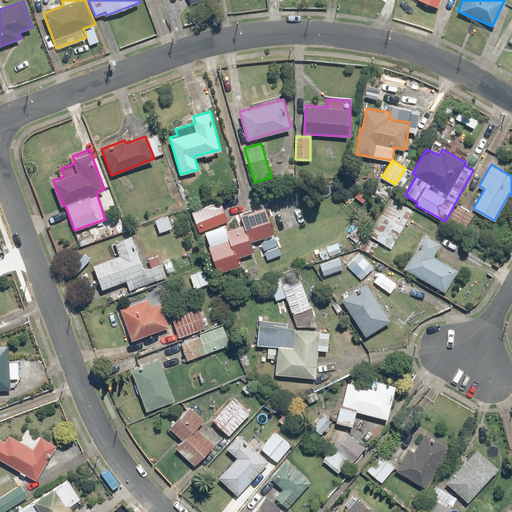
[(391,247),(412,209),(391,198),(371,236),(391,247)]
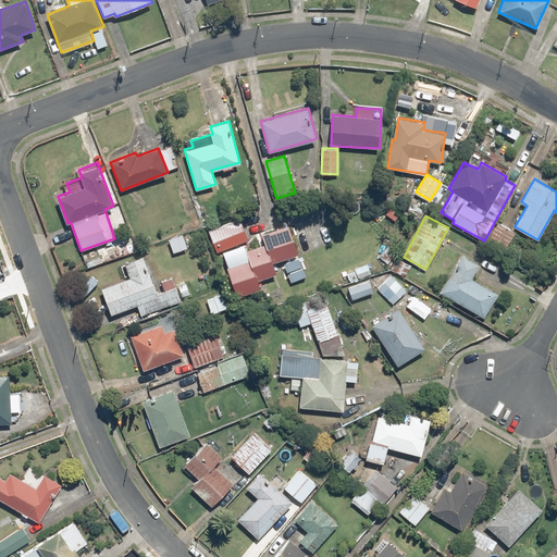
[(242,218),(209,231),(218,251),(249,239),(242,218)]
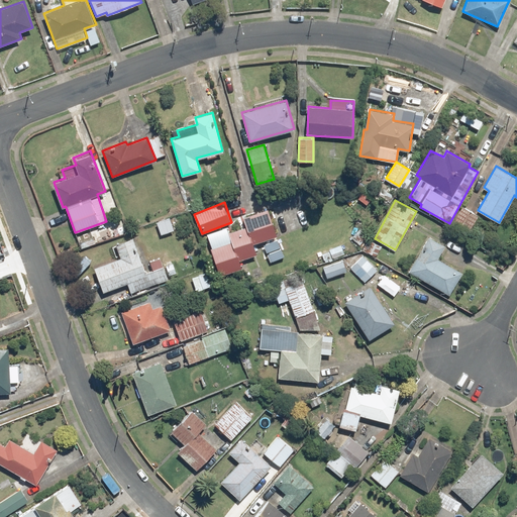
[(479,215),(461,205),(455,215),(473,225),(479,215)]
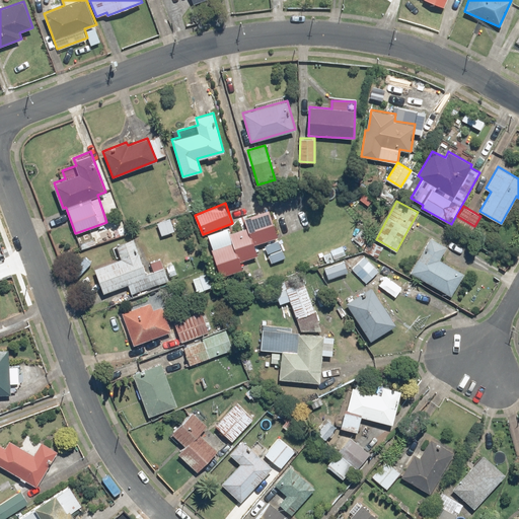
[(233,242),(212,249),(221,277),(244,269),(241,262),(258,255),(254,243),(278,235),(269,209),(243,218),(246,226),(229,232),(233,242)]
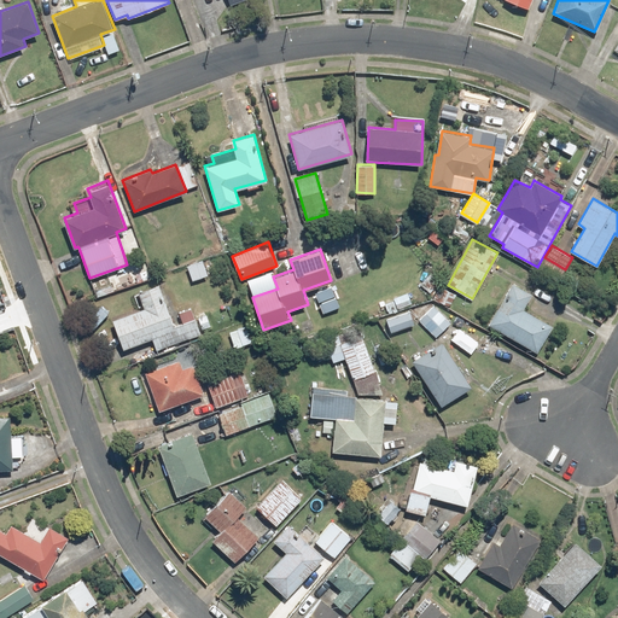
[(532,293),(512,281),(488,324),(537,351),(553,325),(524,308),(532,293)]
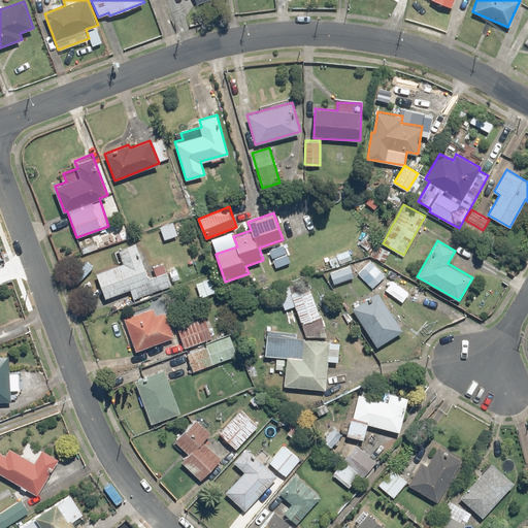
[(177,267),(166,270),(163,262),(151,266),(155,277),(147,279),(136,241),(117,248),(122,263),(96,271),(104,298),(130,290),(133,298),(171,286),(169,282),(180,278),(177,267)]
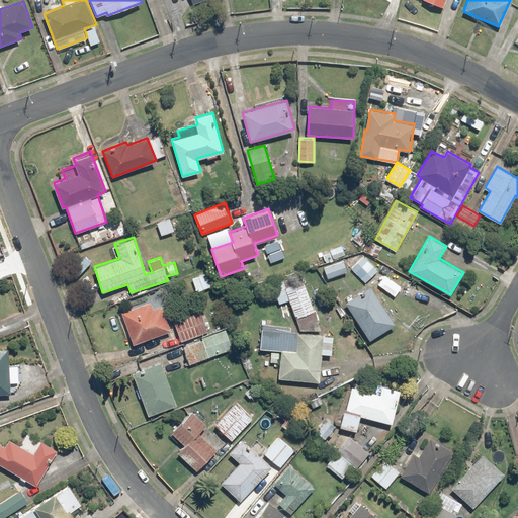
[(211,286),(206,273),(194,278),(198,290),(211,286)]
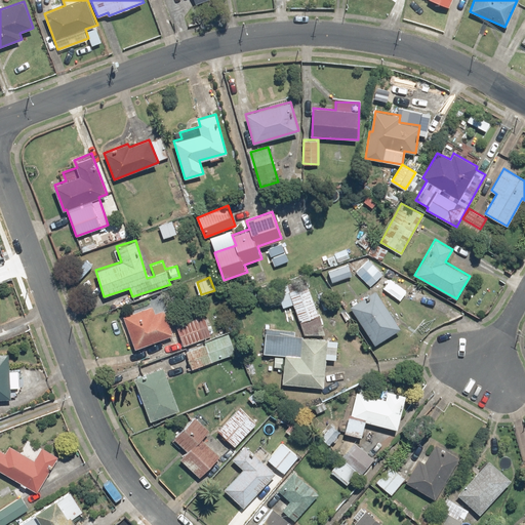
[(323,329),(307,284),(289,291),(286,283),(274,287),(279,301),(291,296),(306,335),(323,329)]
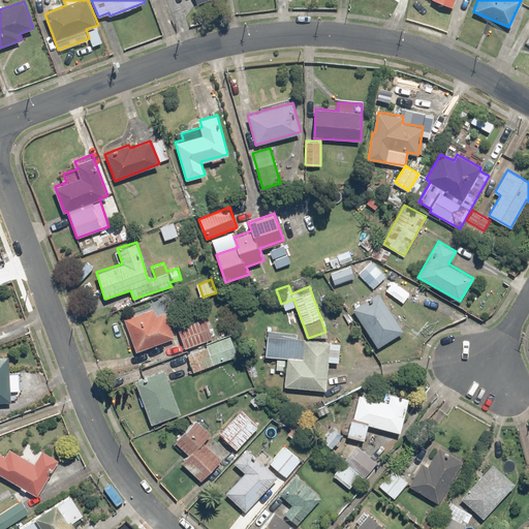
[(377,290),(352,308),(378,347),(403,330),(377,290)]
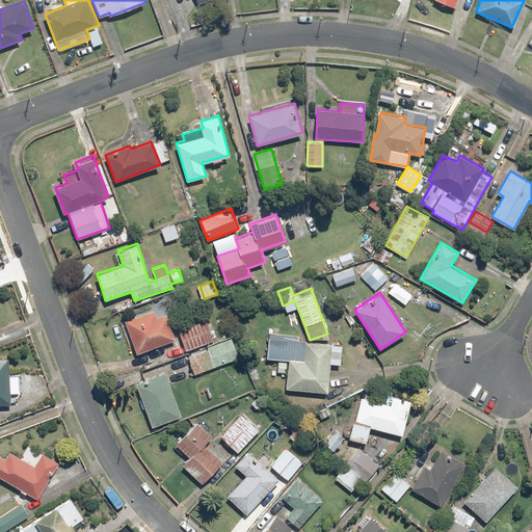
[(154,309),(125,320),(137,353),(177,339),(167,314),(157,317),(154,309)]
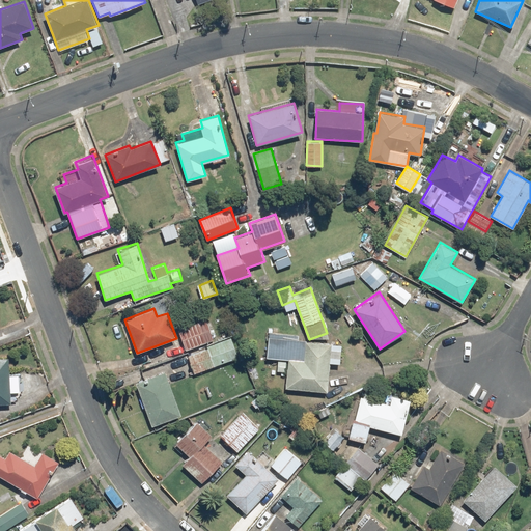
[(176,325),(184,350),(215,339),(206,315),(176,325)]
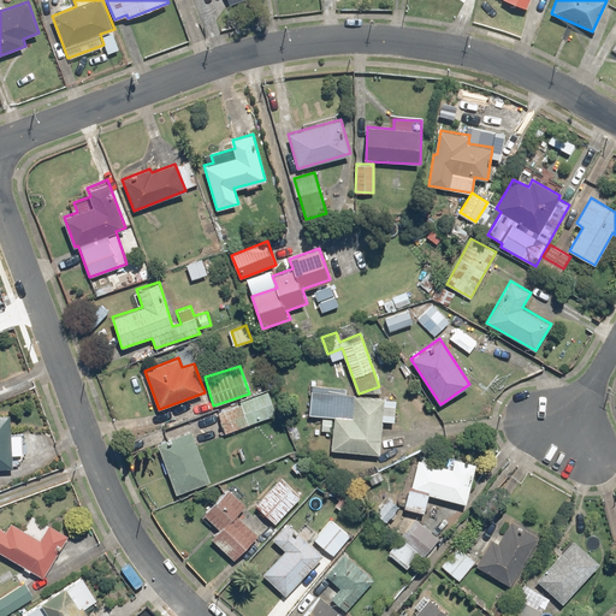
[(241,400),(242,403),(218,412),(224,432),(277,415),(268,390),(241,400)]
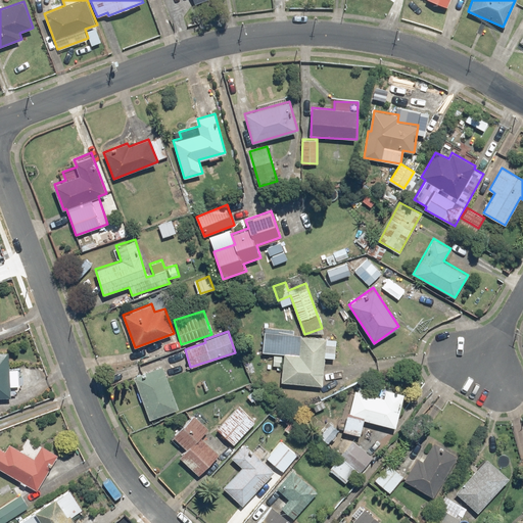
[(275,352),(287,353),(286,367),(282,366),(281,383),(323,385),(325,358),(336,358),(337,338),(276,335),(275,352)]
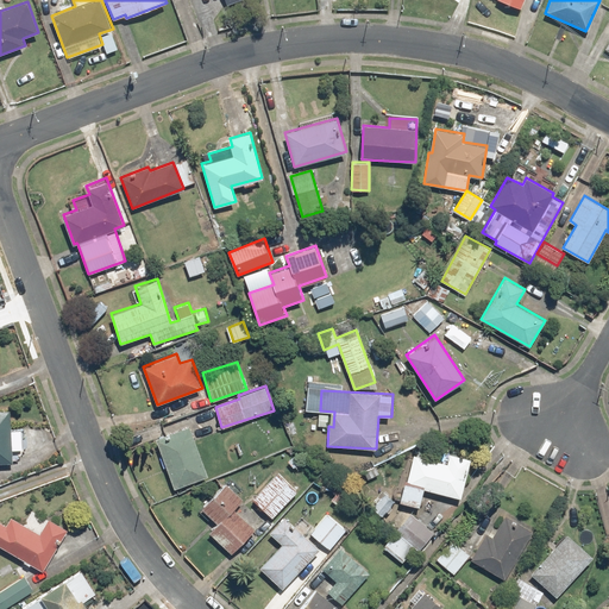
[(0,462),(10,463),(11,450),(22,450),(22,429),(11,429),(11,409),(0,409),(0,462)]
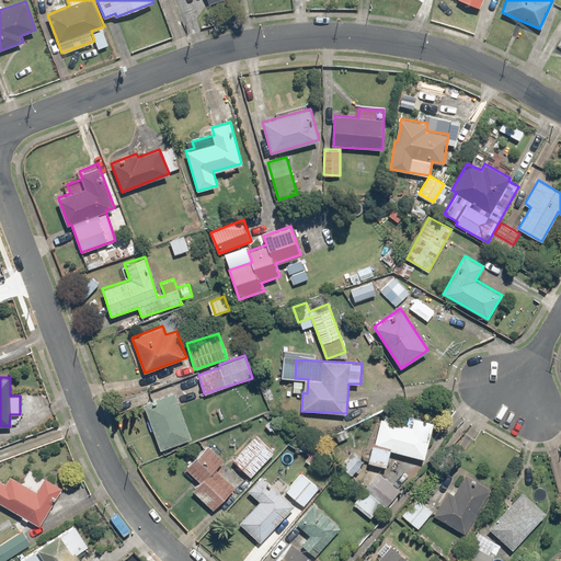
[(191,437),(174,393),(144,404),(160,449),(191,437)]
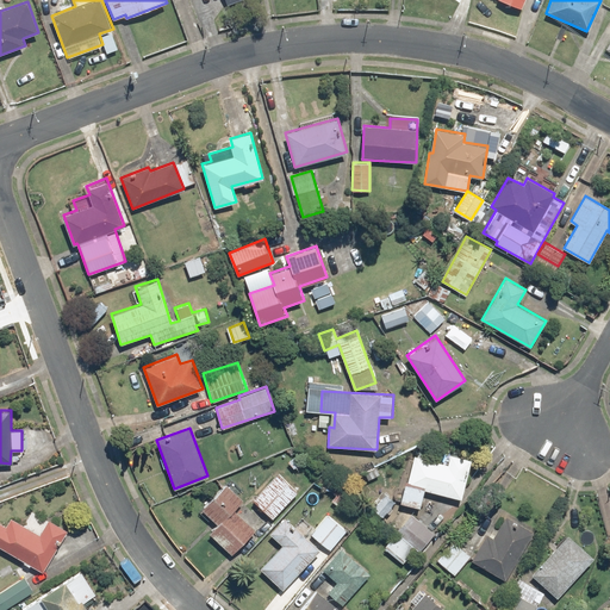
[(417,446),(409,486),(404,485),(400,503),(422,506),(425,490),(461,497),(470,458),(450,453),(448,464),(428,460),(430,449),(417,446)]
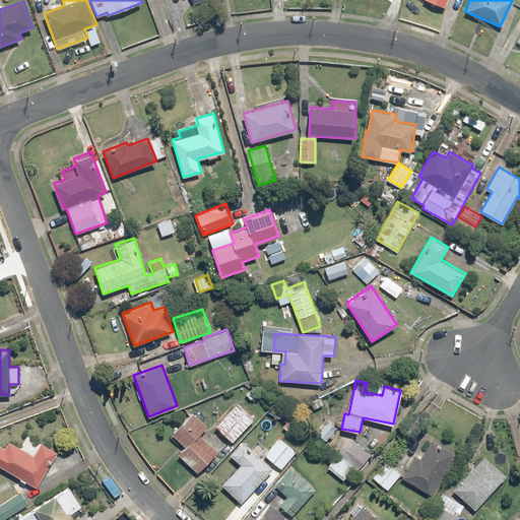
[(254,418),(236,403),(215,427),(234,442),(254,418)]
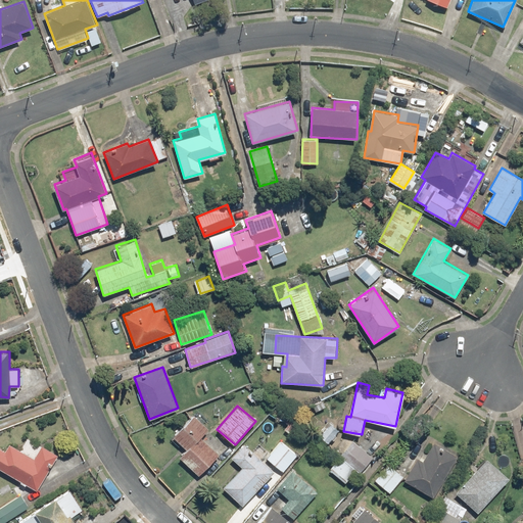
[(208,428),(194,414),(174,436),(188,449),(181,457),(199,474),(219,453),(201,435),(208,428)]
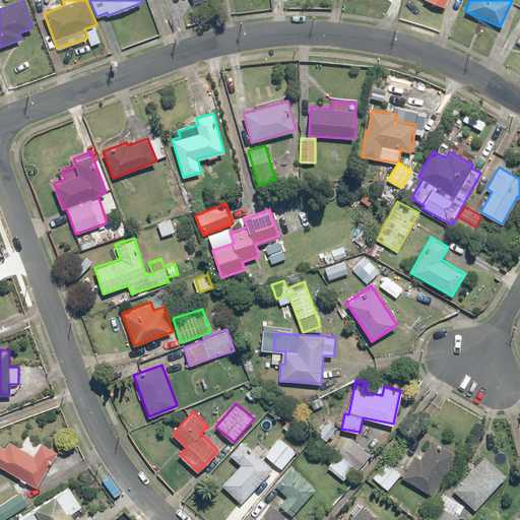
[(335,430),(325,421),(316,433),(325,441),(335,430)]
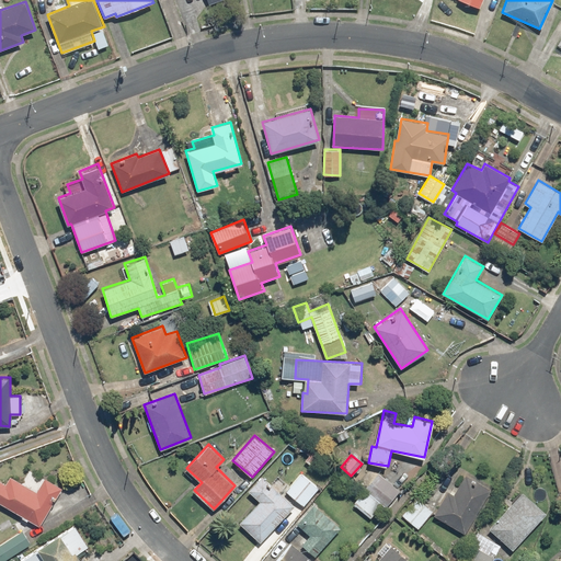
[(63,487),(45,477),(43,480),(30,472),(23,483),(10,476),(6,483),(0,480),(0,501),(39,525),(63,487)]
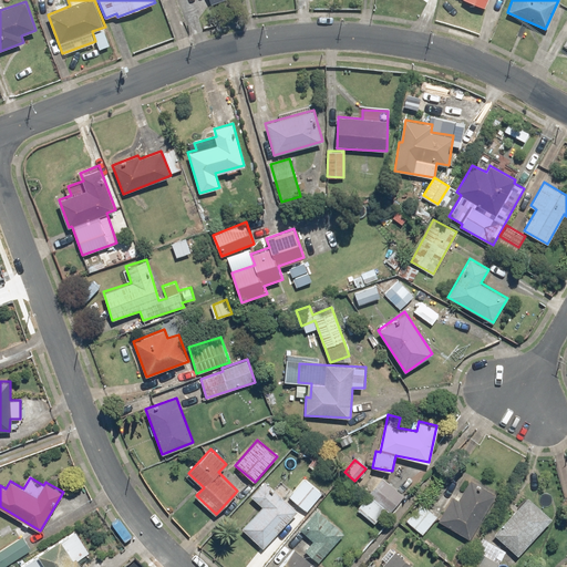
[(305,477),(290,495),(308,511),(322,493),(305,477)]
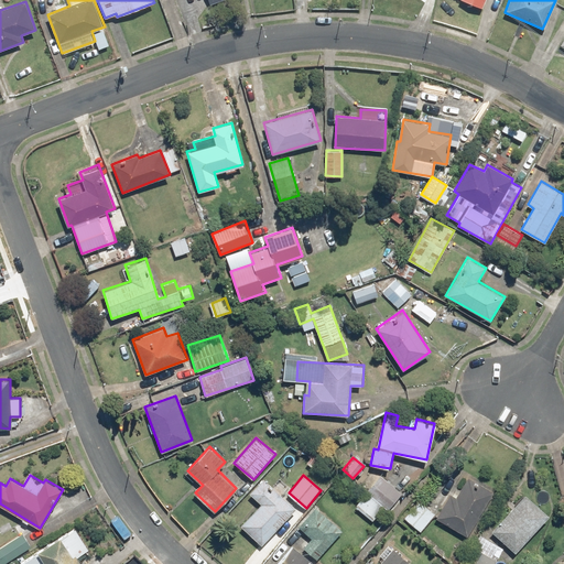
[(372,520),(384,507),(388,509),(402,495),(392,486),(381,476),(355,503),(372,520)]
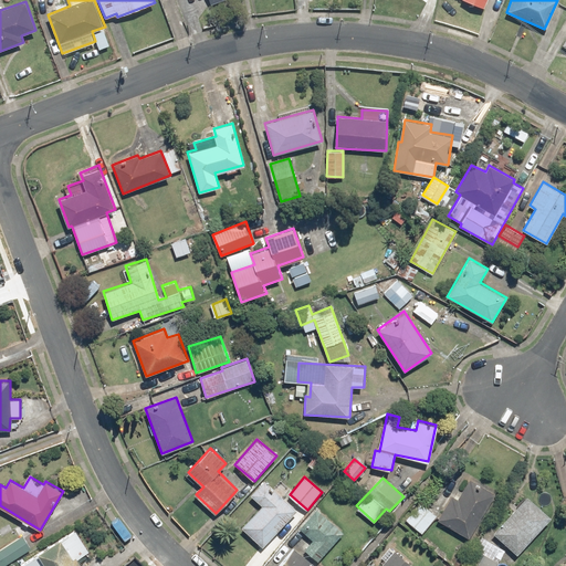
[(266,479),(252,494),(262,504),(241,527),(262,547),(297,509),(266,479)]
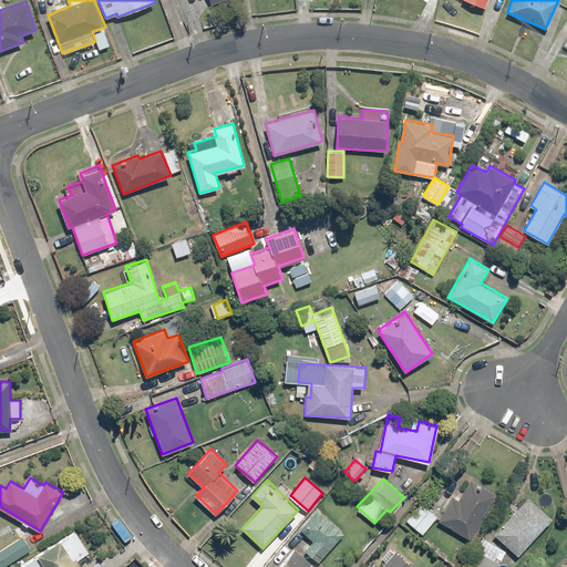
[(461,498),(452,494),(437,521),(470,539),(495,494),(471,480),(461,498)]
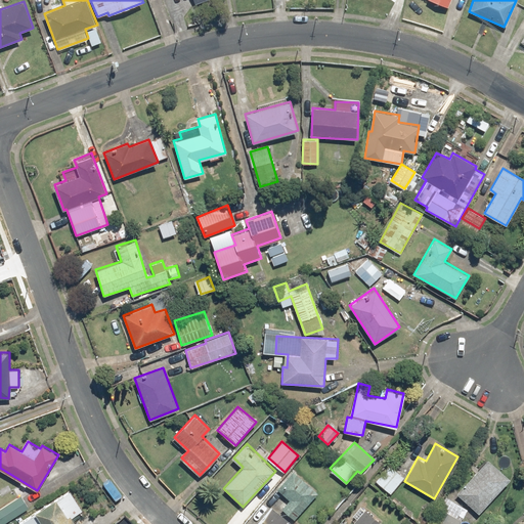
[(510,479),(488,459),(456,492),(479,513),(510,479)]
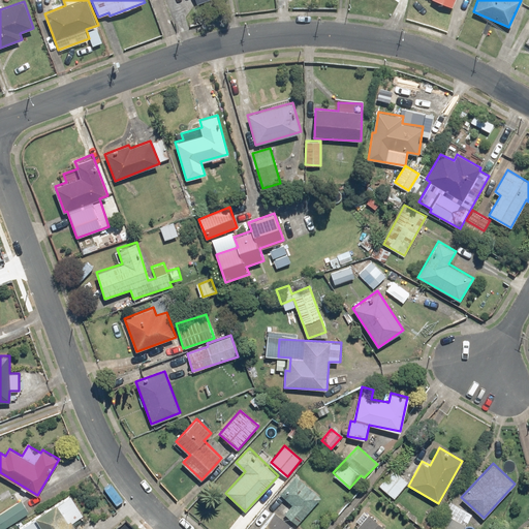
[(408,480),(394,467),(378,485),(393,498),(408,480)]
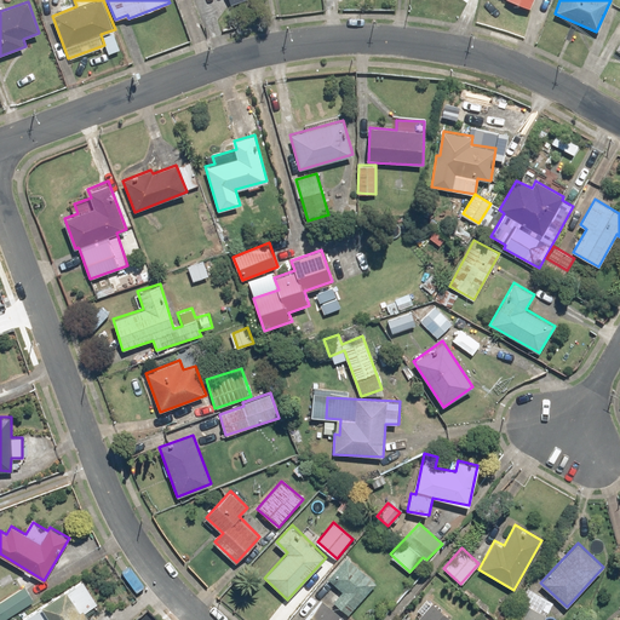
[(349,557),(328,579),(342,592),(334,601),(345,612),(374,581),(349,557)]
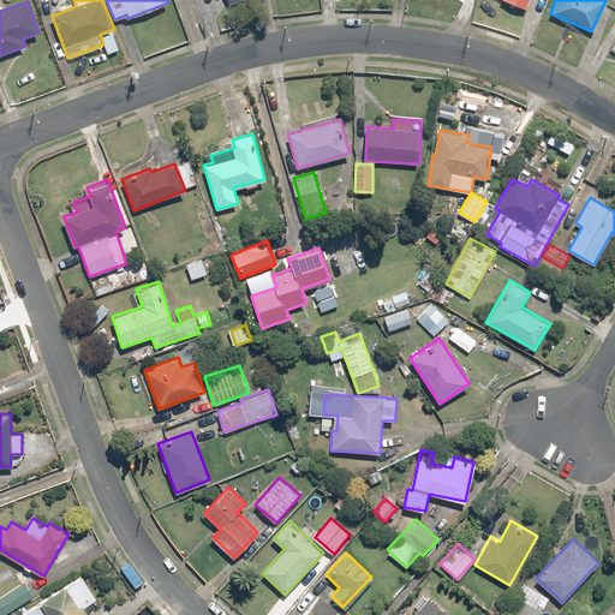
[(89,614),(84,607),(97,598),(82,575),(22,614),(89,614)]
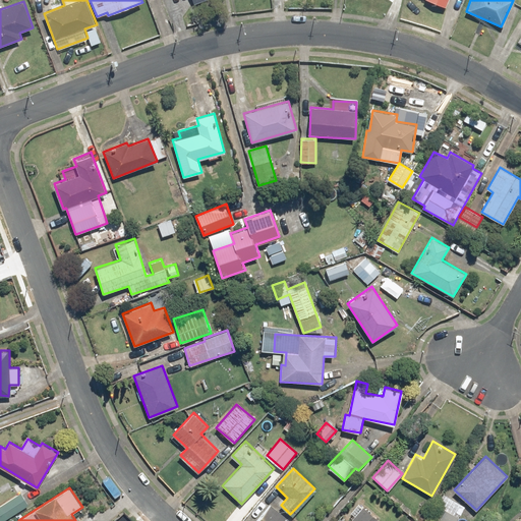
[(0,520),(3,520),(29,505),(20,493),(0,506),(0,520)]
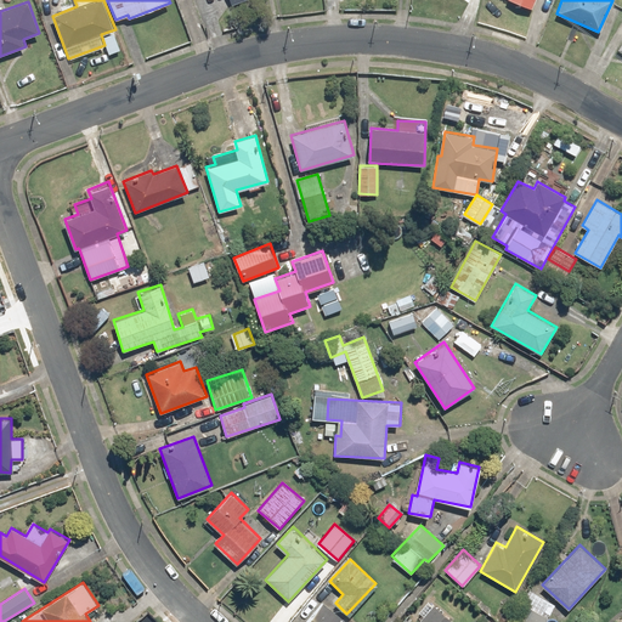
[(544,621),(555,603),(530,589),(512,621),(544,621)]
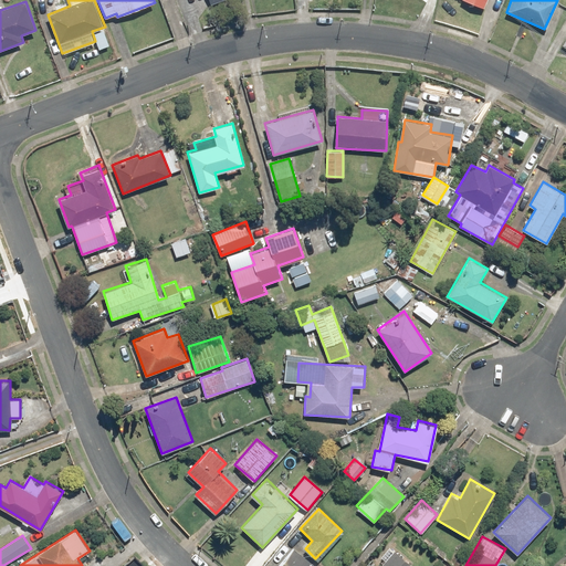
[(278,565),(315,565),(294,547),(278,565)]
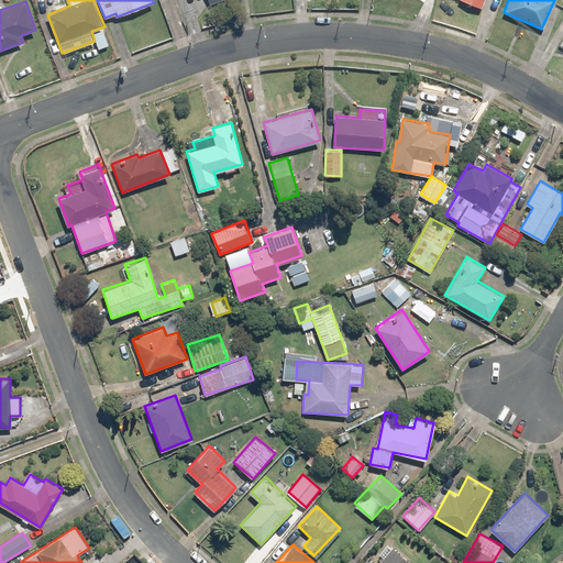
[(381,553),(384,556),(378,562),(410,562),(393,547),(390,549),(386,545),(381,553)]
